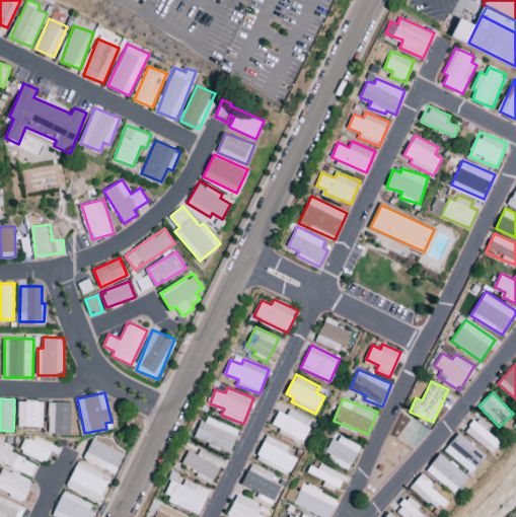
[(18,426),(44,427),(44,400),(18,400),(18,426)]
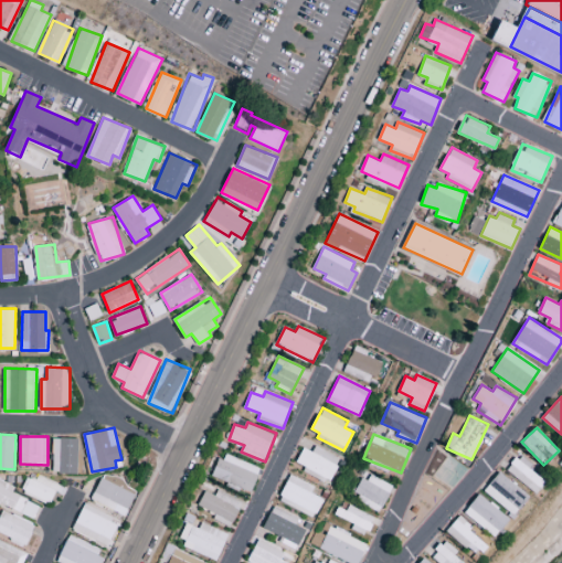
[(78,437),(54,437),(53,473),(78,473),(78,437)]
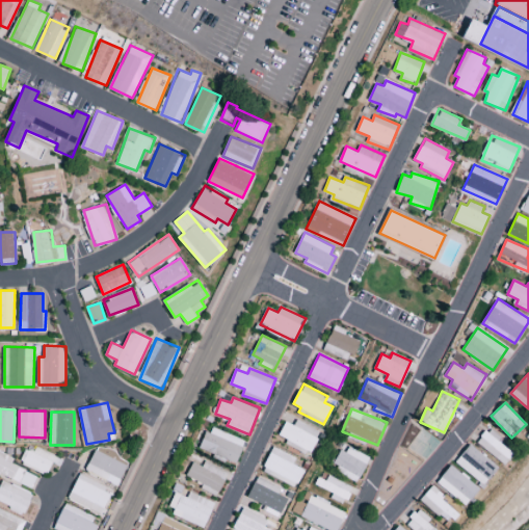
[(294,425),(286,420),(279,436),(311,452),(321,431),(297,419),(294,425)]
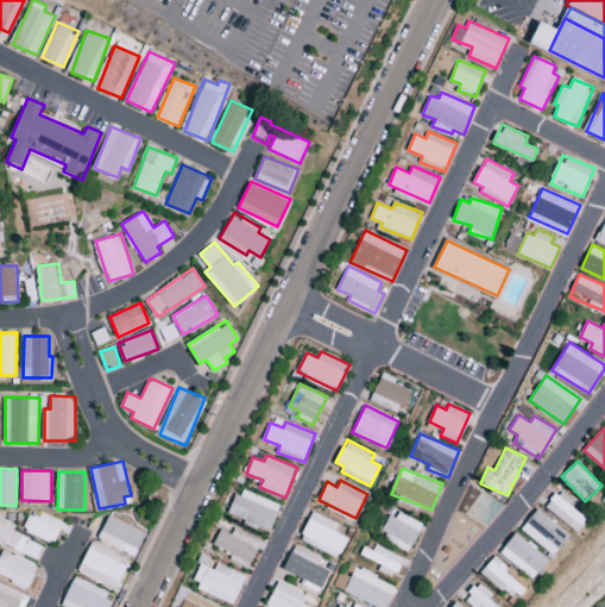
[(231,517),(273,527),(281,501),(238,489),(231,517)]
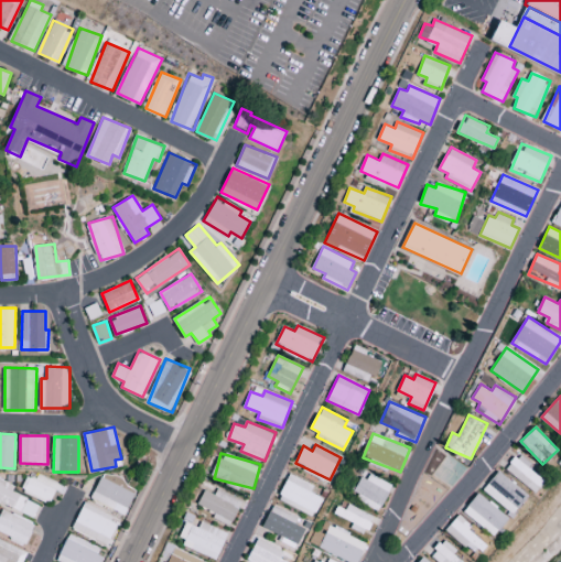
[(506,468),(536,492),(546,479),(528,467),(531,464),(517,453),(506,468)]
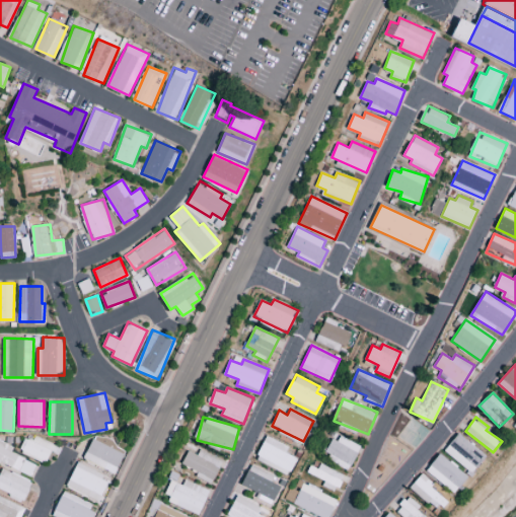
[(326,455),(350,467),(361,445),(338,433),(326,455)]
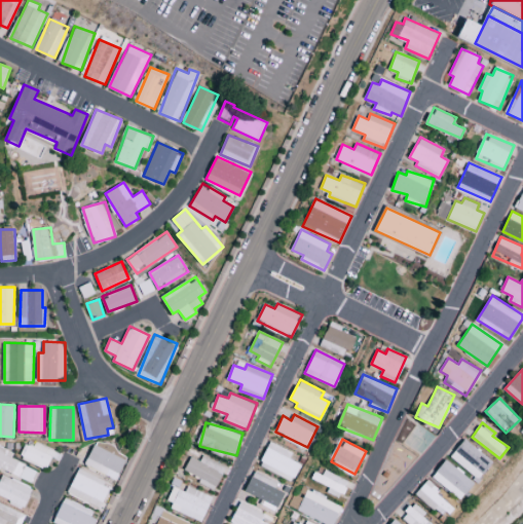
[(480,478),(493,459),(463,439),(450,457),(480,478)]
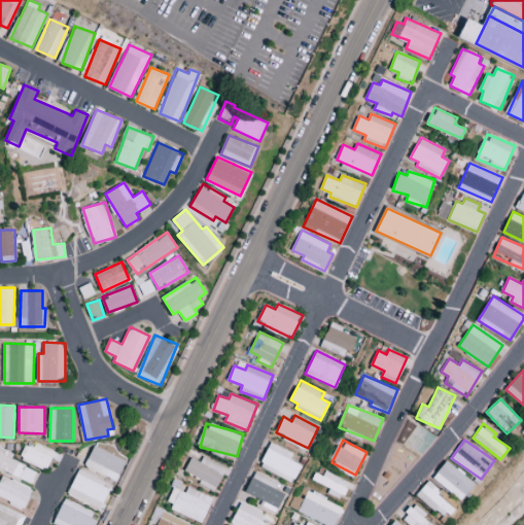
[(53,457),(61,461),(64,455),(36,442),(34,448),(28,445),(22,458),(46,470),(53,457)]
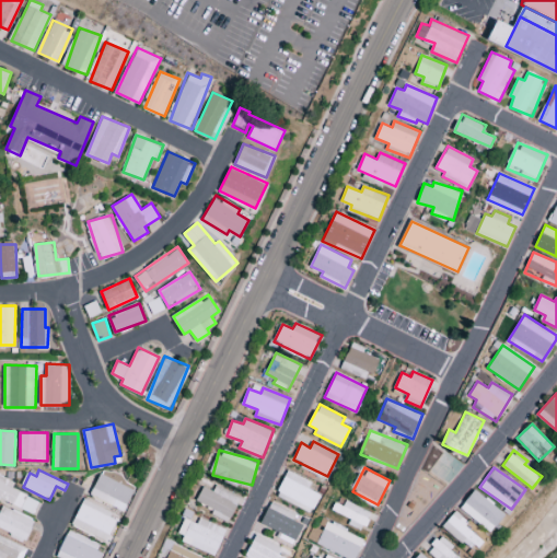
[(136,480),(101,469),(92,498),(127,509),(136,480)]
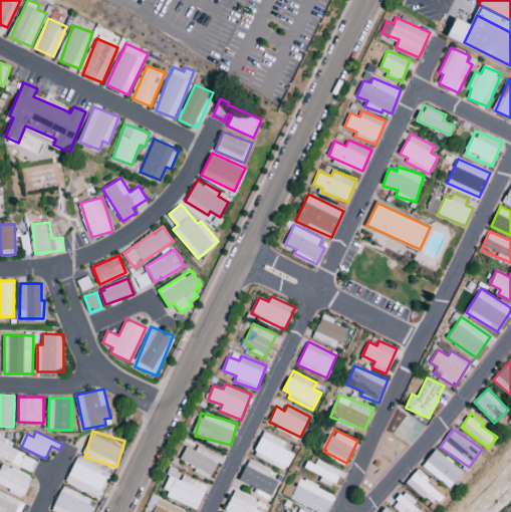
[(294,453),(283,448),(286,441),(265,431),(253,454),(286,470),(294,453)]
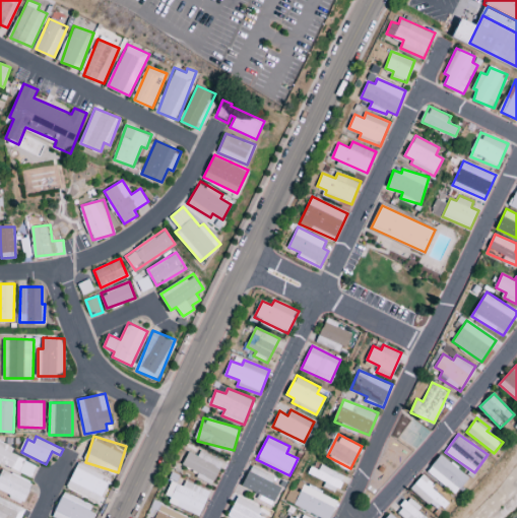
[(14,447),(0,441),(0,462),(34,477),(39,465),(11,453),(14,447)]
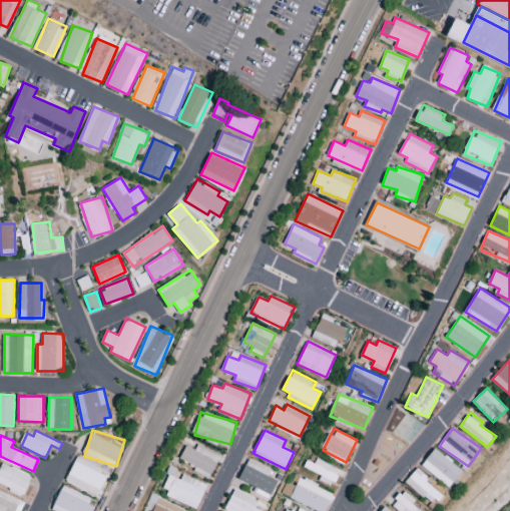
[(221,454),(198,444),(196,449),(186,444),(180,458),(196,465),(194,470),(210,478),(221,454)]
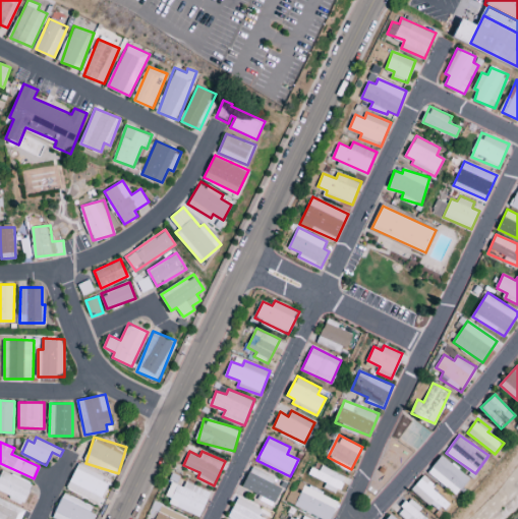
[(428,470),(455,495),(469,478),(443,455),(428,470)]
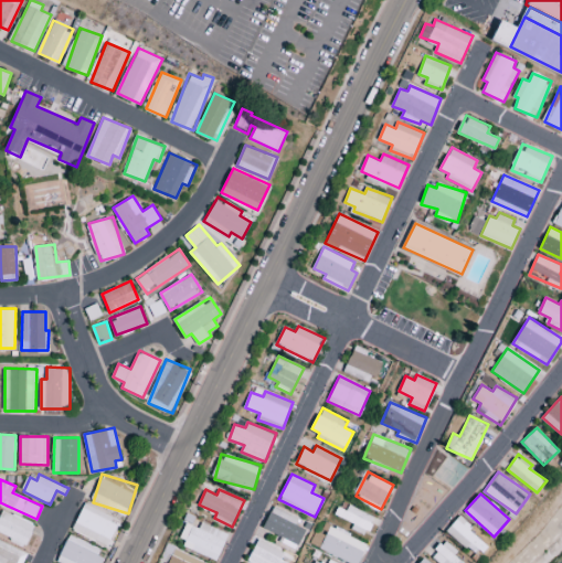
[(348,509),(339,506),(336,513),(354,522),(352,529),(367,534),(375,514),(350,505),(348,509)]
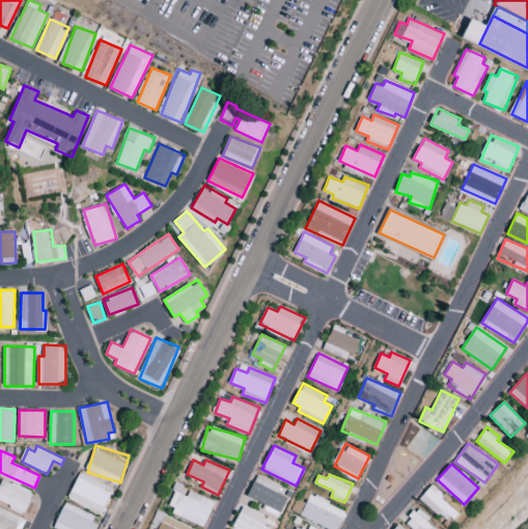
[(104,511),(112,486),(78,475),(70,500),(104,511)]
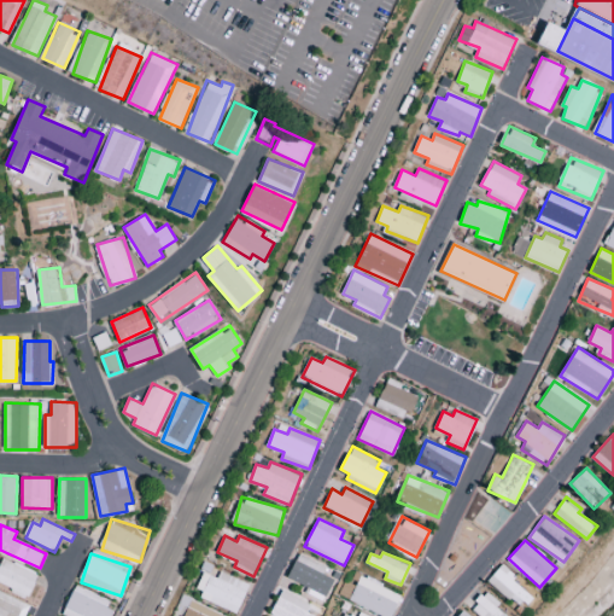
[(327,567),(299,553),(287,579),(326,598),(334,579),(323,573),(327,567)]
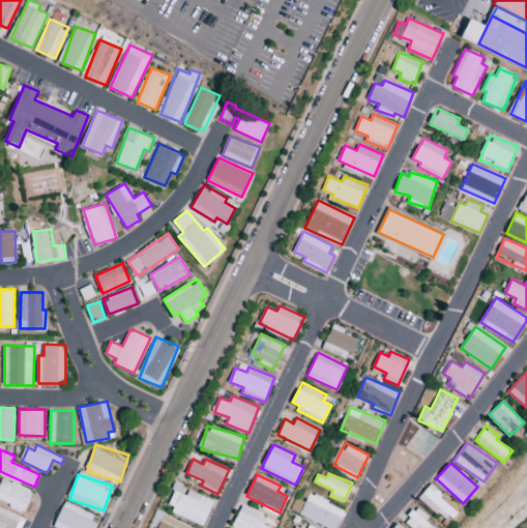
[(33,491),(3,478),(0,485),(0,500),(25,511),(33,491)]
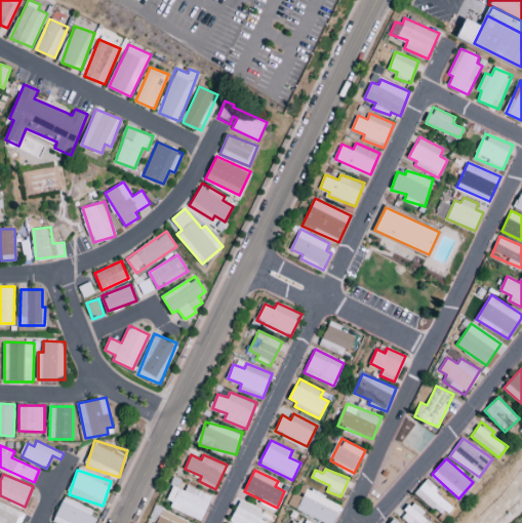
[(455,505),(425,480),(415,493),(446,517),(455,505)]
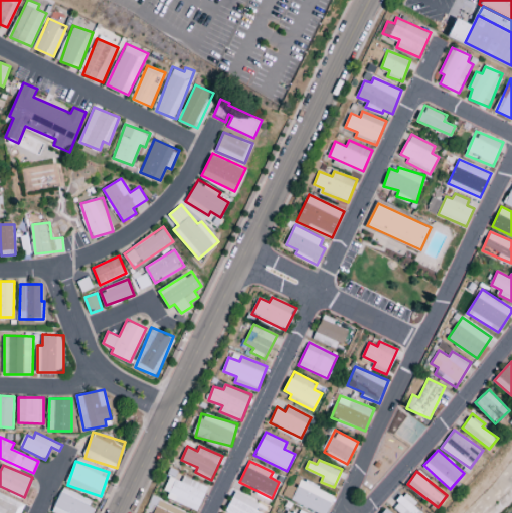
[(198,509),(209,485),(184,475),(182,481),(170,476),(163,494),(198,509)]
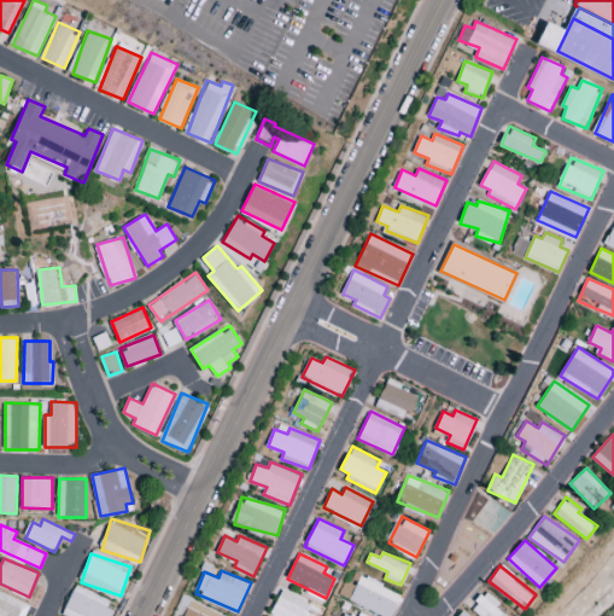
[(382,615),(391,615),(403,596),(363,574),(356,586),(348,581),(341,593),(382,615)]
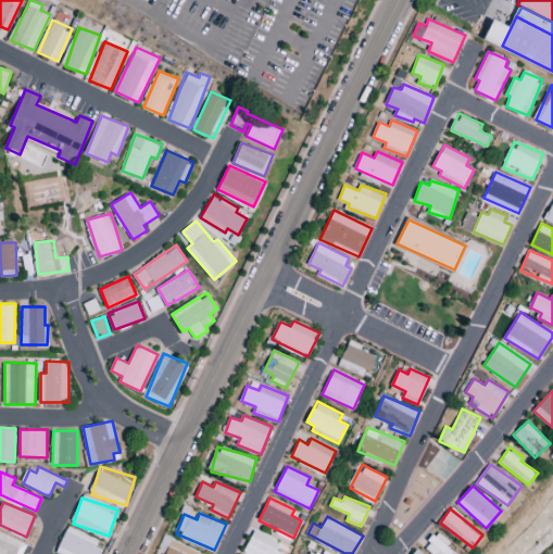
[(59,553),(100,553),(105,543),(67,527),(57,553),(59,553)]
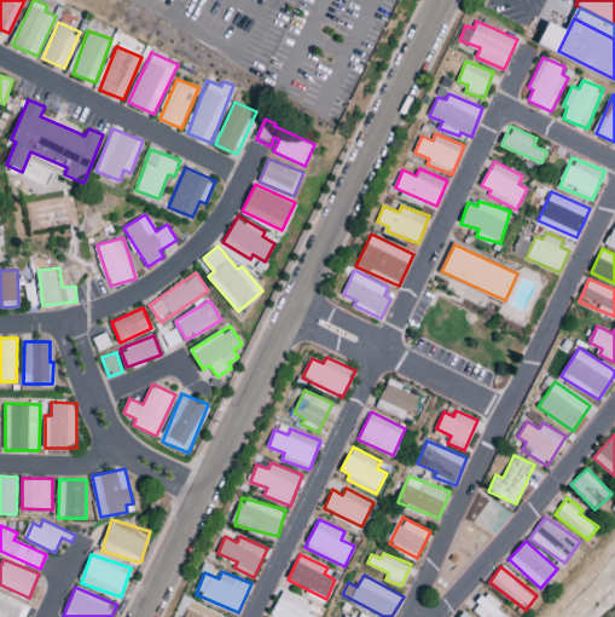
[(0,616),(25,616),(32,605),(0,592),(0,616)]
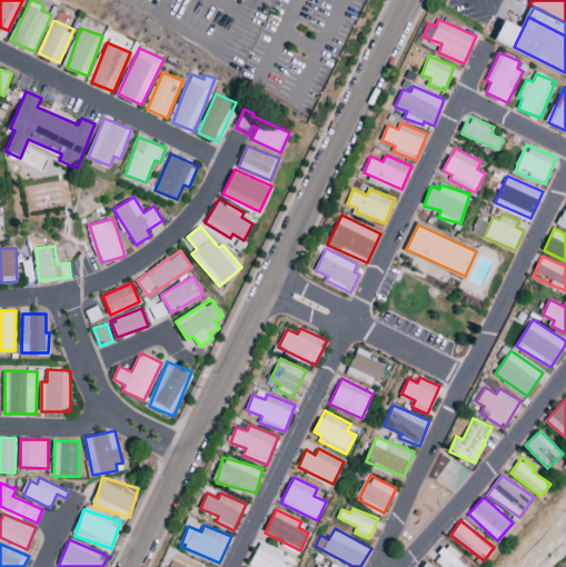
[(290,566),(295,558),(259,544),(250,565),(255,566),(290,566)]
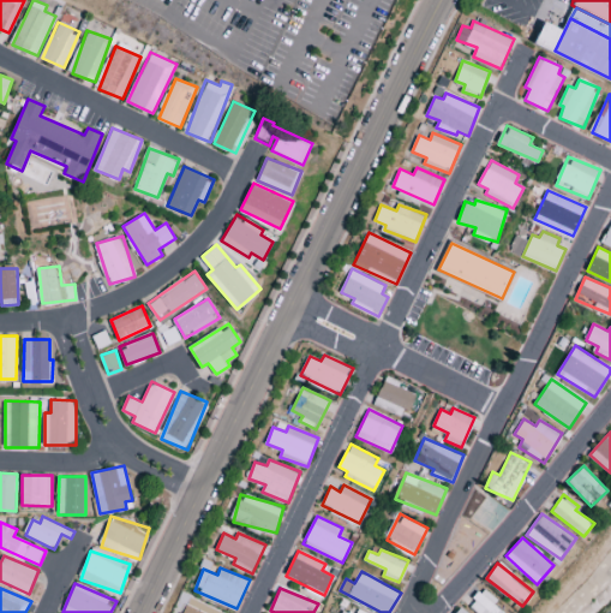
[(479,612),(505,612),(495,603),(498,599),(485,588),(469,603),(479,612)]
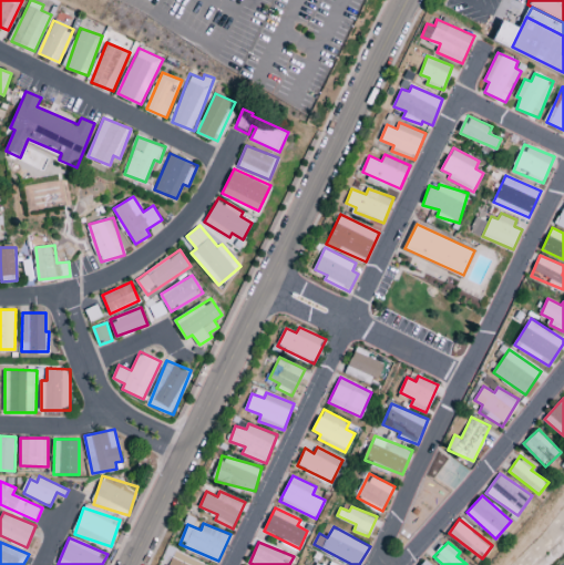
[(208,564),(209,564),(176,550),(168,564),(208,564)]
